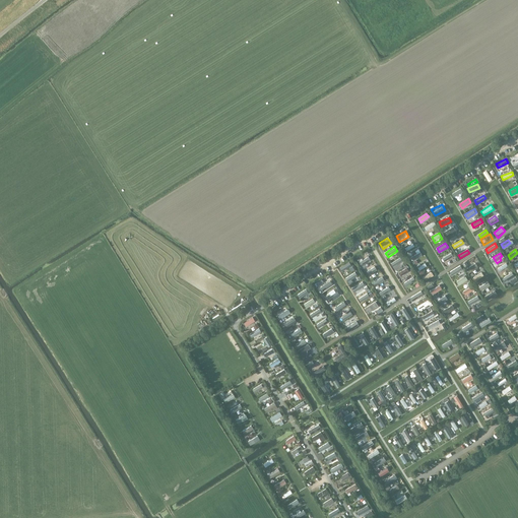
[(505,262),(498,268),(500,271),(508,265),(505,262)]
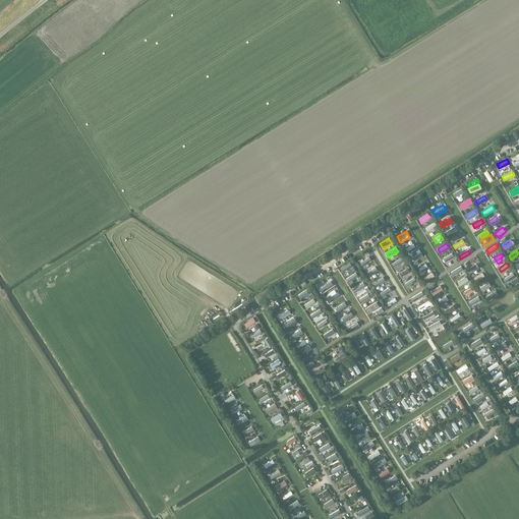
[(469,273),(478,268),(476,265),(467,270),(469,273)]
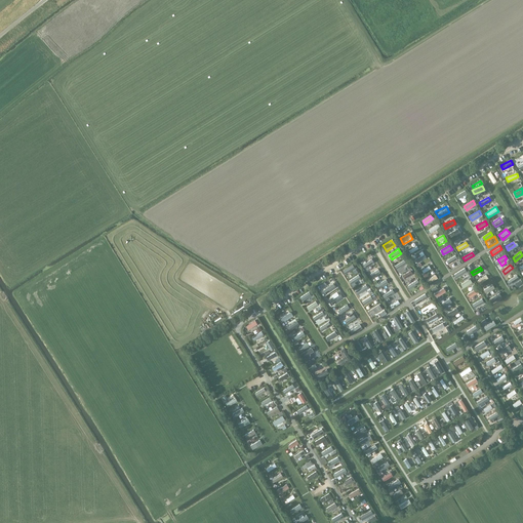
[(404,279),(412,275),(410,270),(402,275),(404,279)]
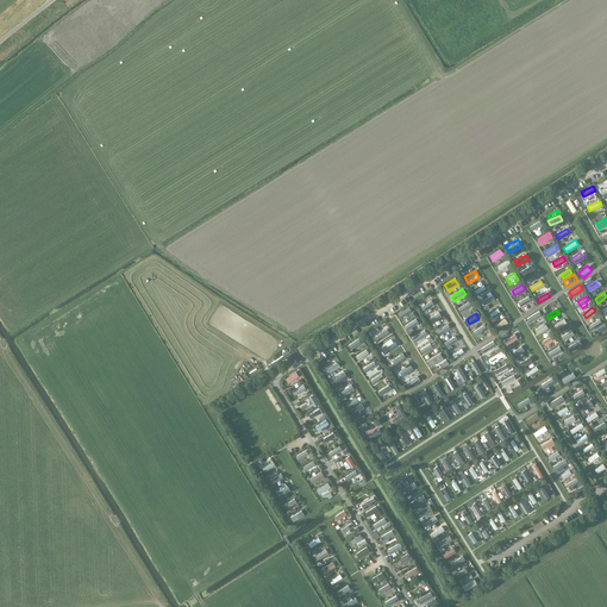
[(498,329),(508,324),(506,319),(495,324),(498,329)]
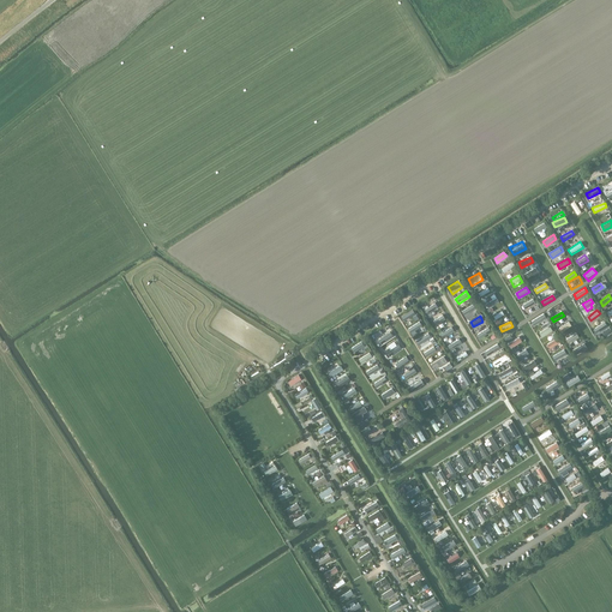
[(568,322),(558,328),(561,333),(571,325),(568,322)]
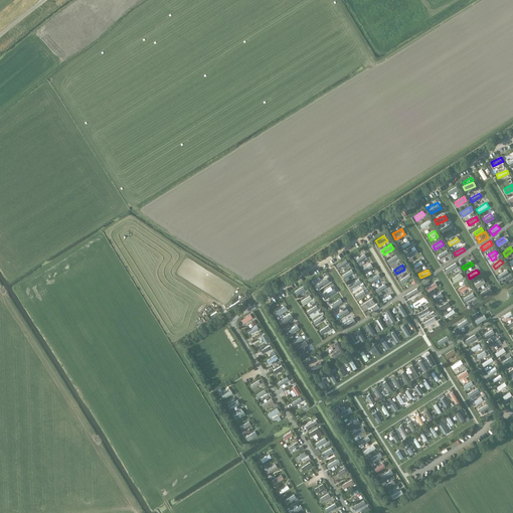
[(500,279),(508,273),(506,270),(498,276),(500,279)]
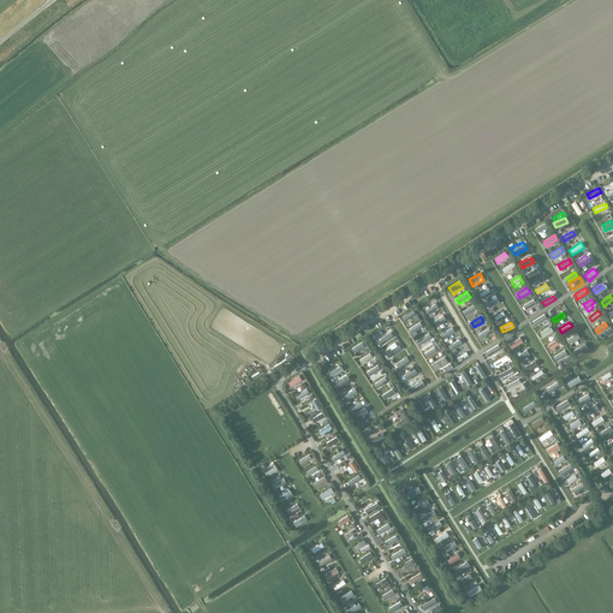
[(542,338),(554,332),(552,327),(540,332),(542,338)]
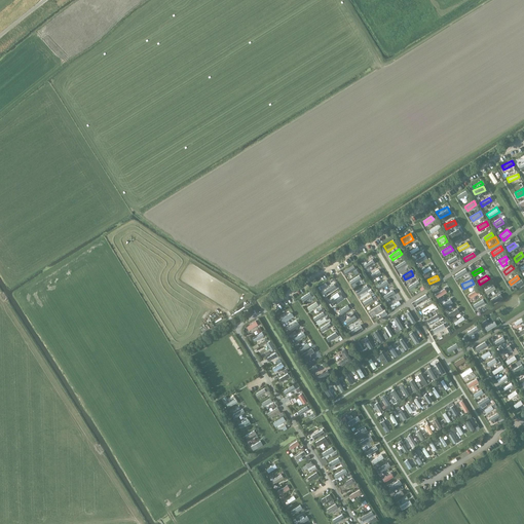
[(379,289),(387,284),(385,281),(377,286),(379,289)]
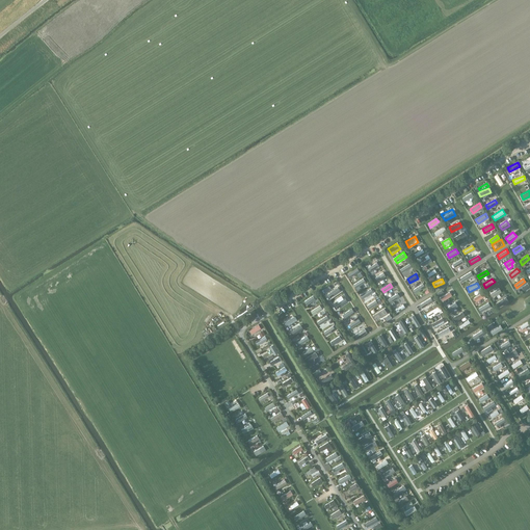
[(414,290),(416,293),(425,287),(423,284),(414,290)]
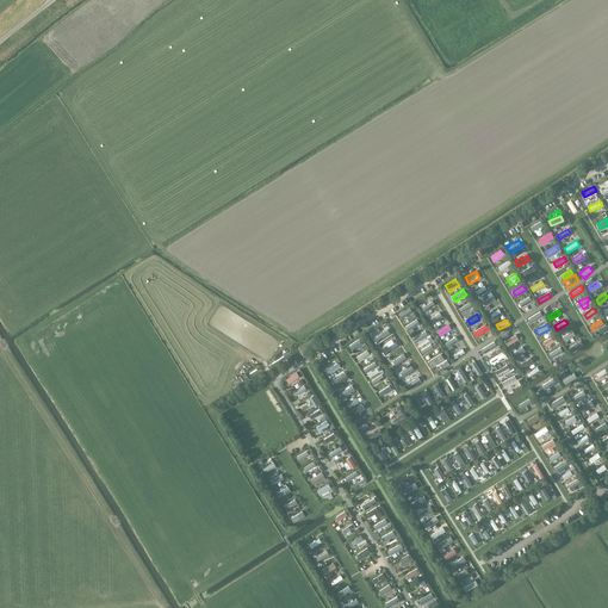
[(562,337),(564,342),(575,335),(572,330),(562,337)]
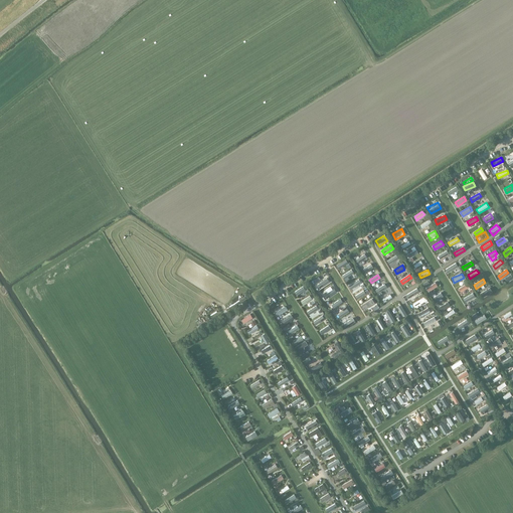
[(428,292),(438,286),(435,283),(425,289),(428,292)]
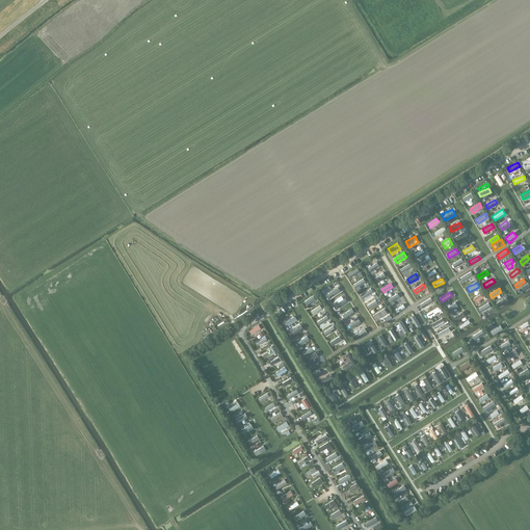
[(472,298),(475,305),(485,298),(482,293),(472,298)]
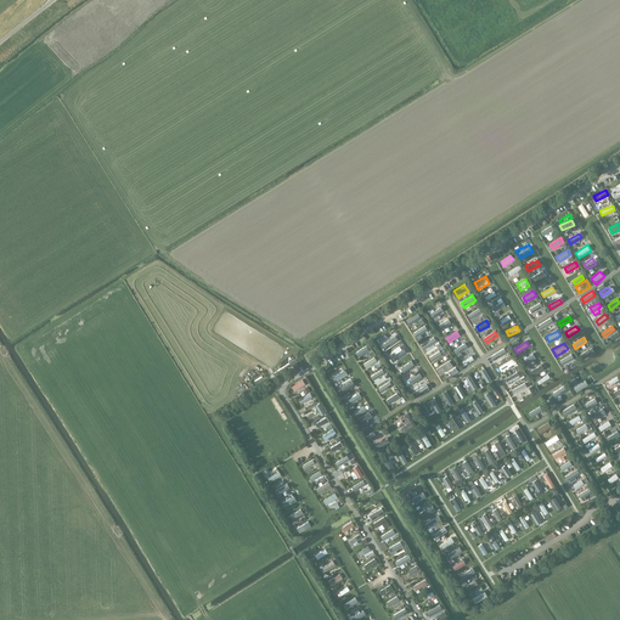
[(354,353),(358,356),(370,349),(367,345),(354,353)]
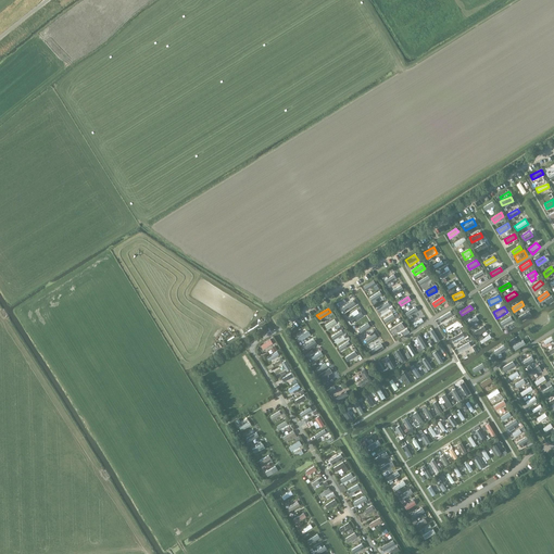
[(520,322),(531,315),(529,311),(517,316),(520,322)]
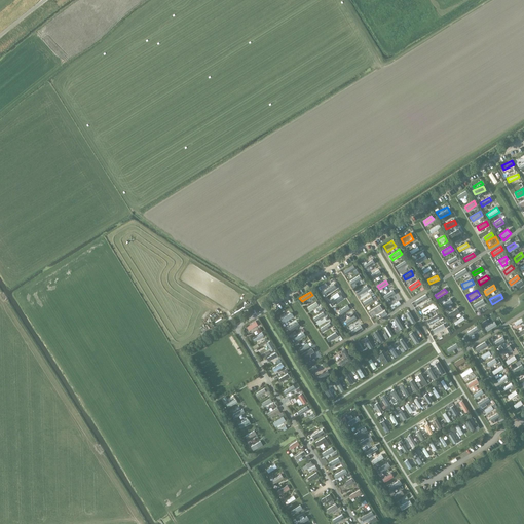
[(417,304),(427,299),(425,295),(415,301),(417,304)]
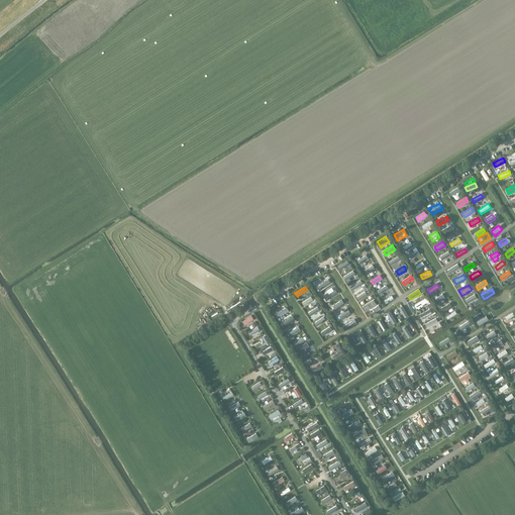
[(437,302),(444,297),(442,294),(434,298),(437,302)]
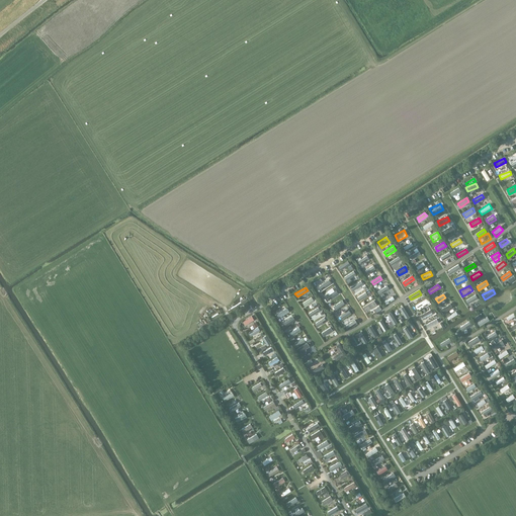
[(463,301),(468,309),(482,303),(480,298),(471,304),(470,302),(476,298),(474,295),(463,301)]
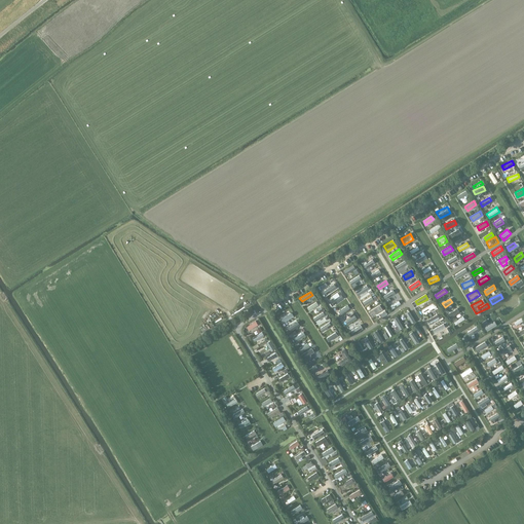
[(319,305),(316,301),(306,307),(308,310),(319,305)]
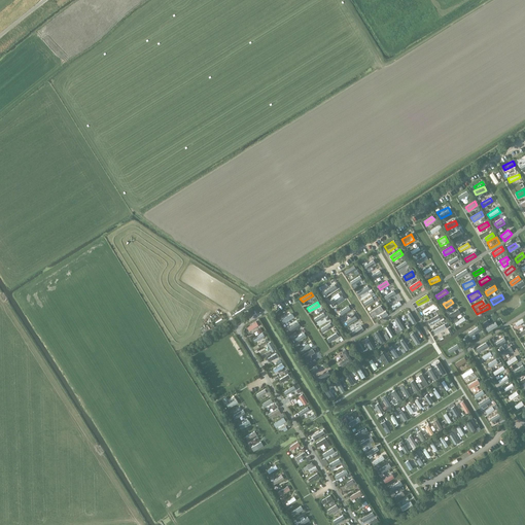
[(436,314),(440,313),(435,304),(421,311),(424,315),(434,310),(436,314)]
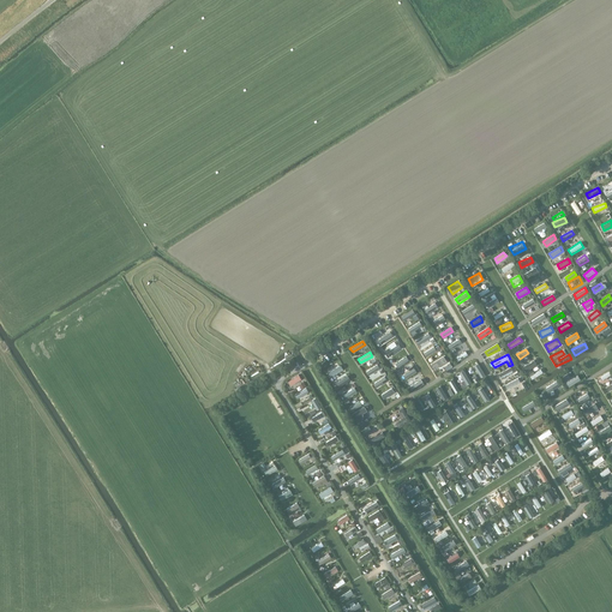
[(523,367),(527,372),(537,364),(533,360),(523,367)]
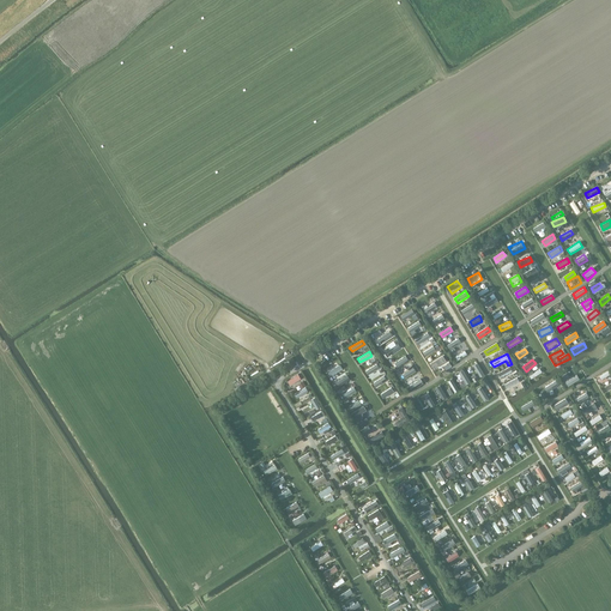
[(294,367),(292,364),(290,361),(282,364),(286,371),(294,367)]
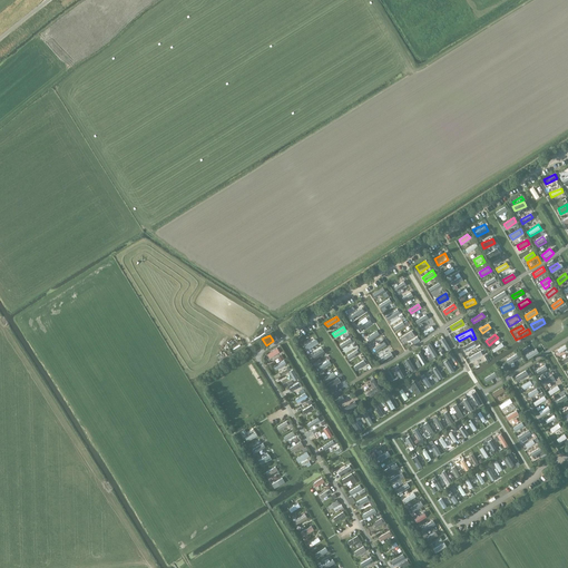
[(303,345),(306,350),(319,342),(314,335),(305,341),(307,343),(303,345)]
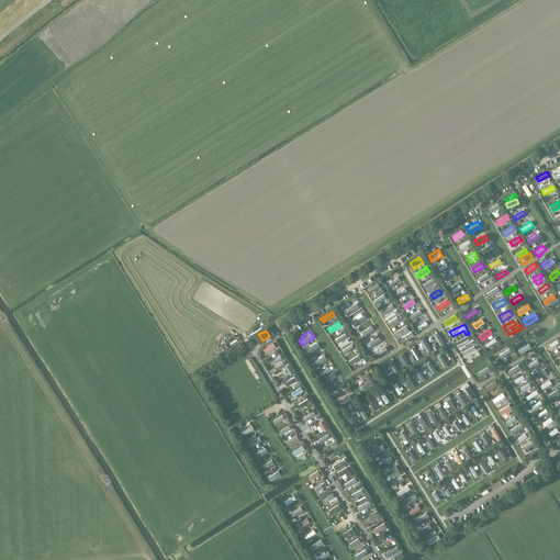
[(400,336),(403,340),(412,335),(409,331),(400,336)]
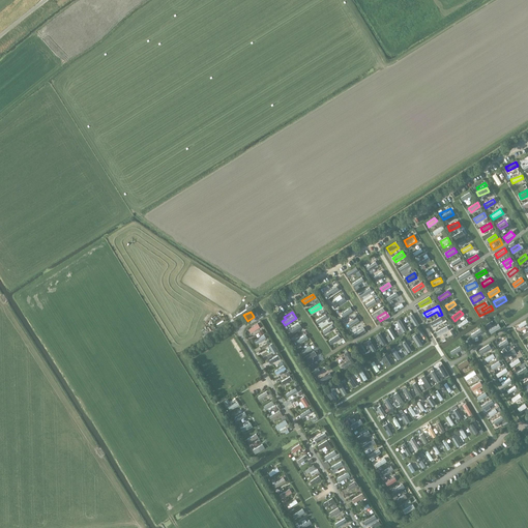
[(326,313),(316,319),(319,324),(325,321),(323,319),(328,316),(326,313)]
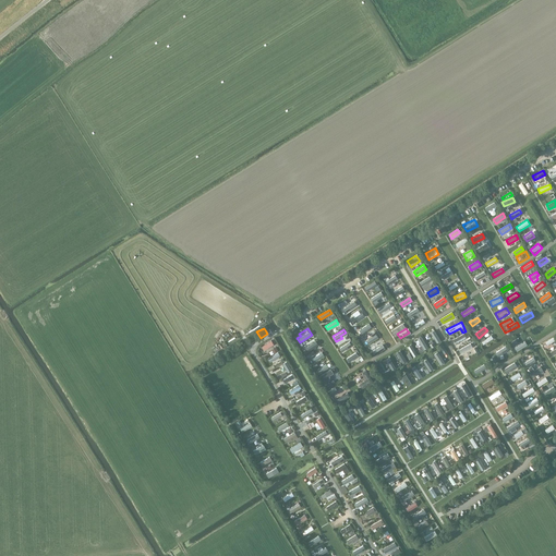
[(463,334),(449,340),(452,348),(457,347),(456,343),(467,339),(463,334)]
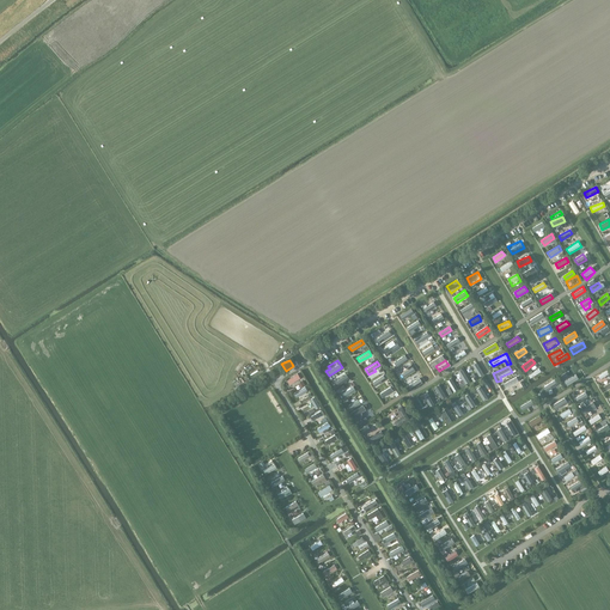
[(538,367),(526,374),(530,379),(541,372),(538,367)]
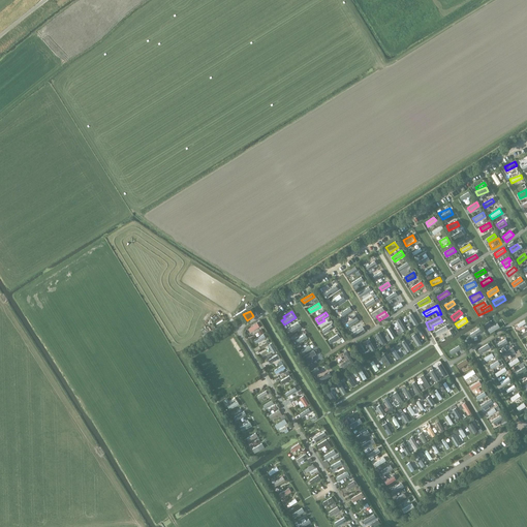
[(249,332),(259,327),(257,323),(247,329),(249,332)]
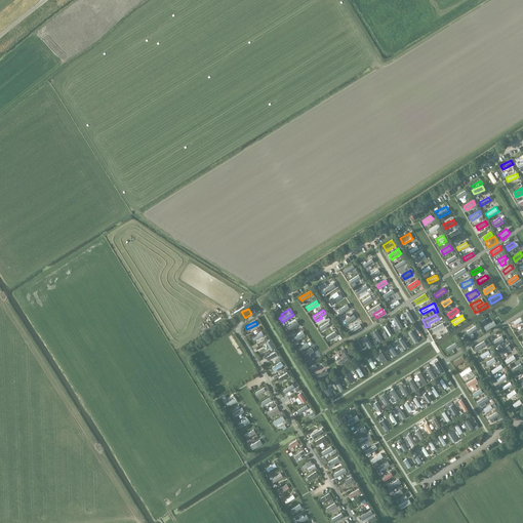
[(327,321),(318,326),(320,330),(329,325),(327,321)]
